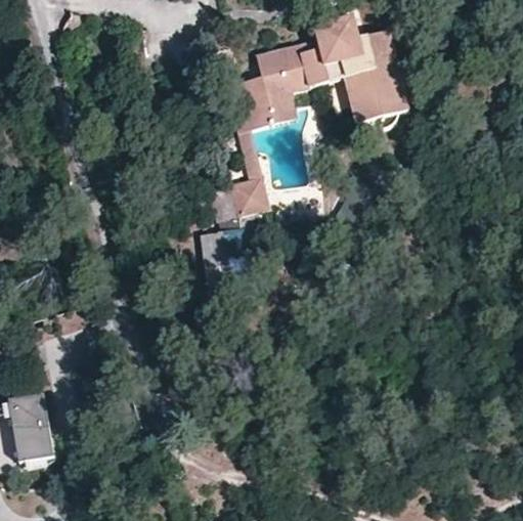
[(225,87),(236,133),(250,130),(300,117),(296,94),(346,80),(359,124),(410,105),(389,32),(364,37),(358,14),(316,26),(319,36),(258,55),(262,75),(225,87)]
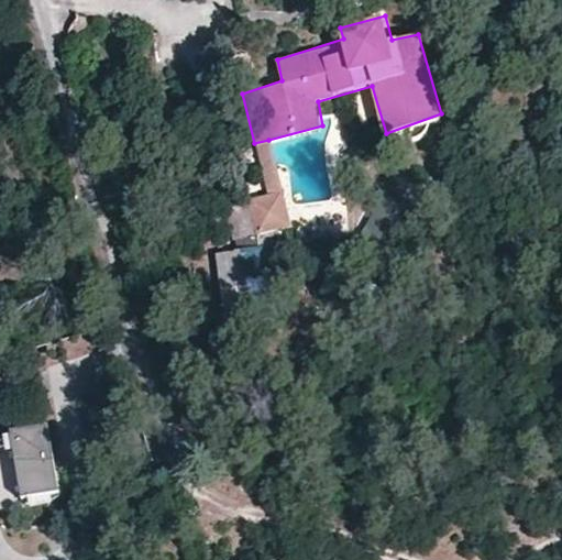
[(268,140),(254,143),(266,189),(282,185),(274,157),(268,140)]
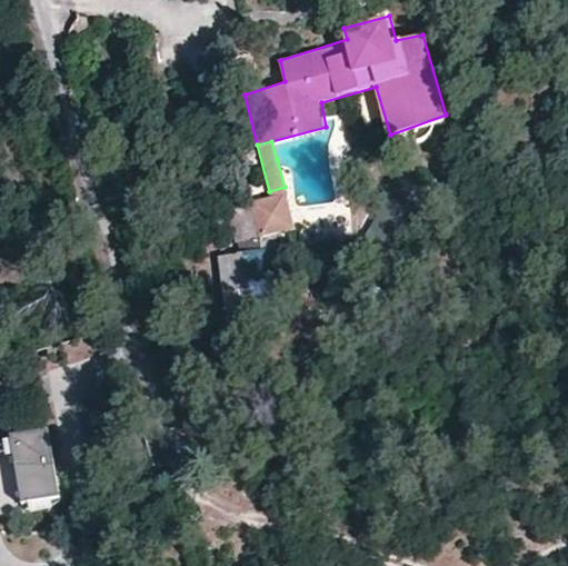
[(295,224),(285,187),(269,191),(250,196),(261,234),(295,224)]
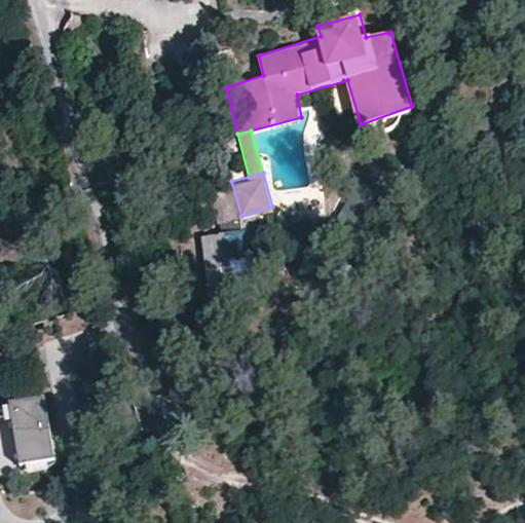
[(212,193),(217,222),(236,219),(231,190),(212,193)]
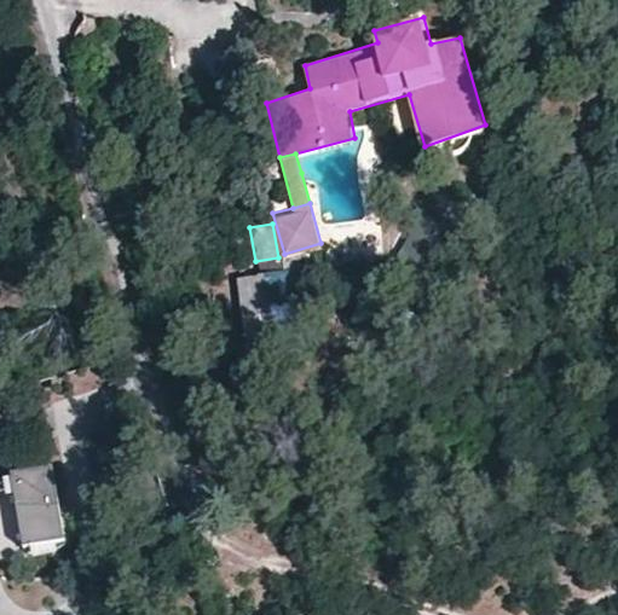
[(240,319),(290,315),(288,276),(237,278),(240,319)]
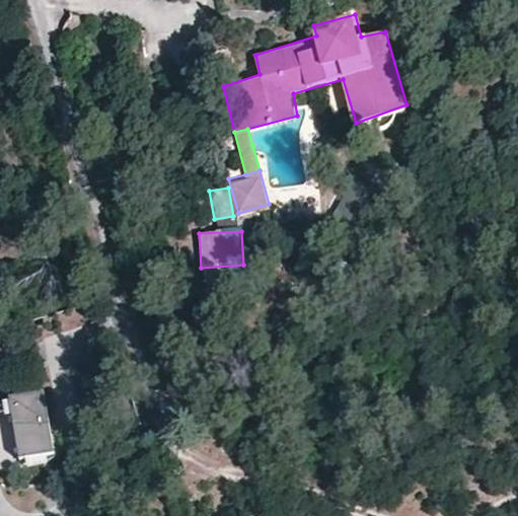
[(15,400),(26,463),(57,458),(45,392),(15,400)]
